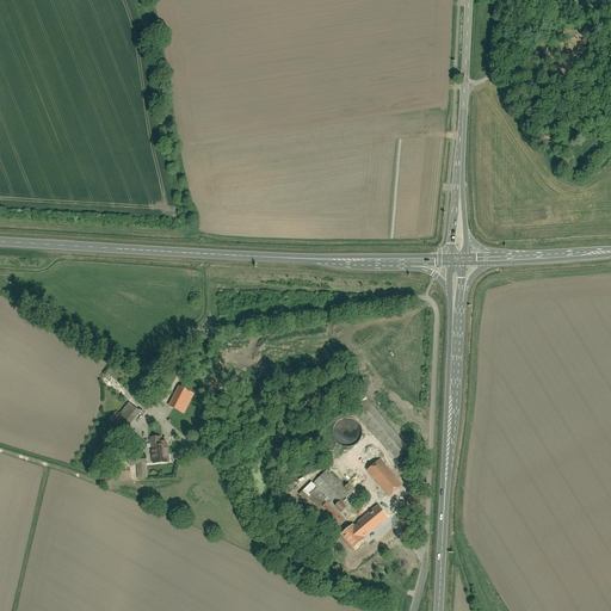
[(140,412),(128,403),(119,414),(115,411),(109,419),(125,431),(140,412)]
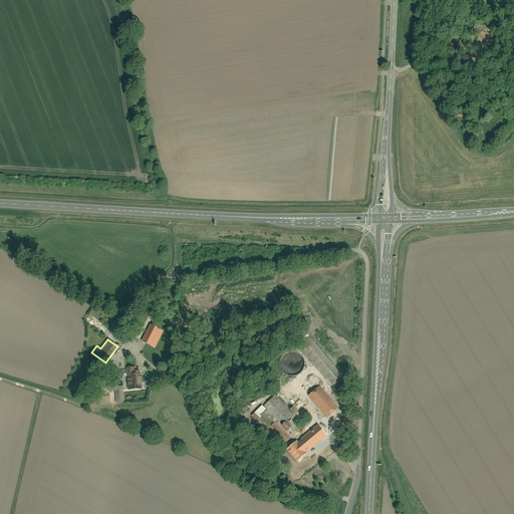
[(136,367),(125,367),(127,391),(142,390),(141,374),(136,374),(136,367)]
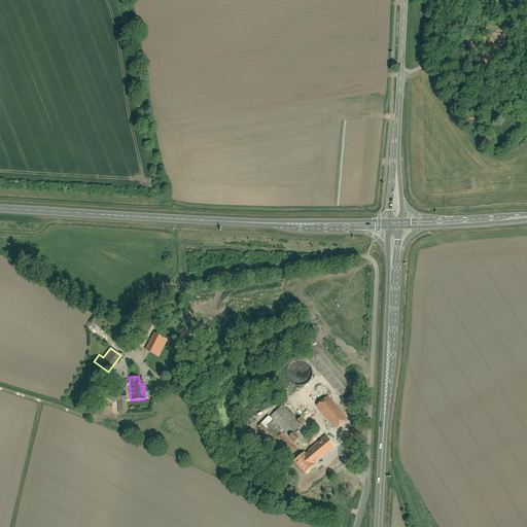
[(118,401),(118,413),(128,413),(127,396),(111,397),(111,401),(118,401)]
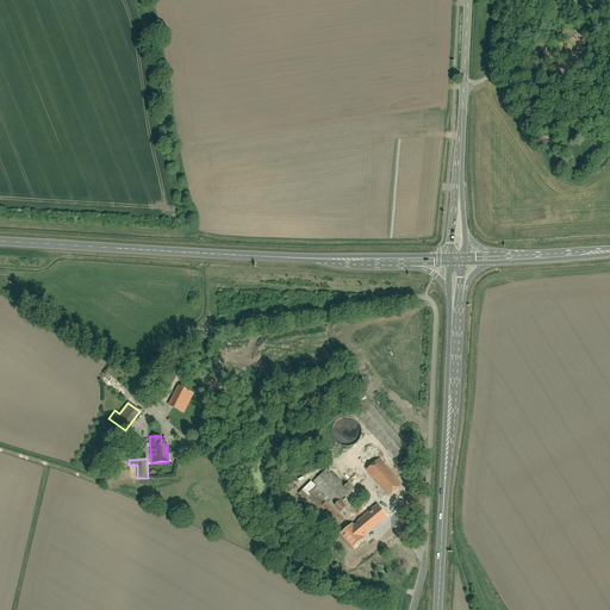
[(400,485),(379,460),(366,471),(387,496),(400,485)]
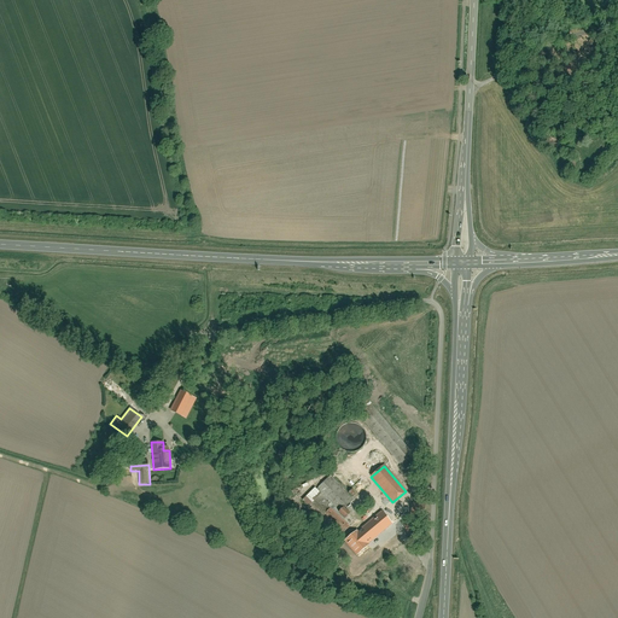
[(315,488),(302,500),(338,537),(349,526),(343,520),(349,514),(343,508),(353,500),(330,477),(318,489),(315,488)]
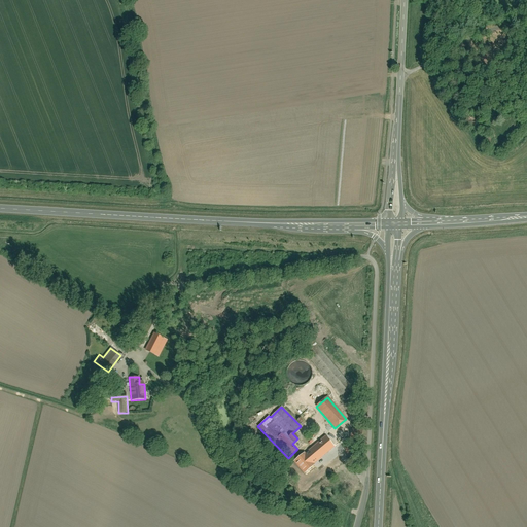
[(350,437),(360,441),(363,429),(353,427),(350,437)]
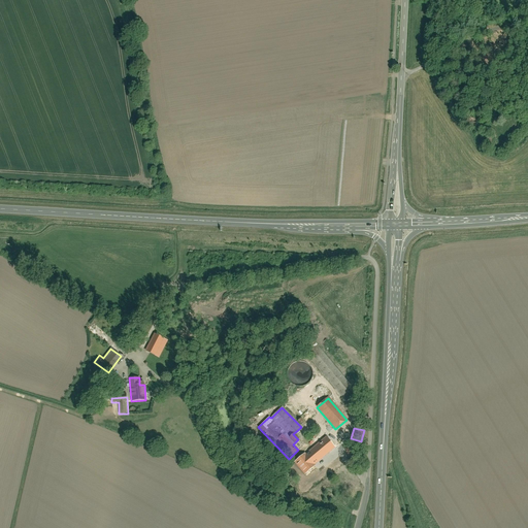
[(335,448),(326,436),(294,463),(304,476),(315,467),(314,466),(335,448)]
